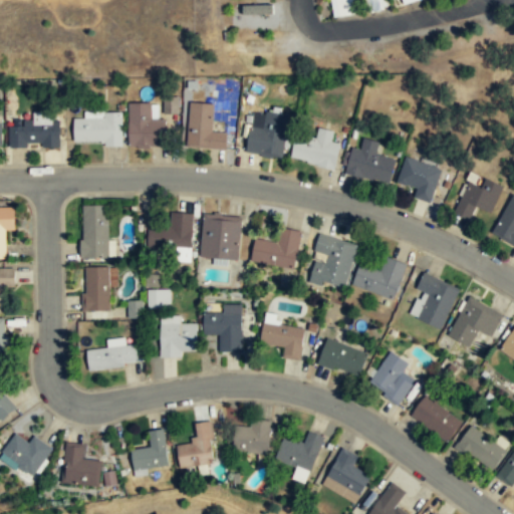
[(331,0),(334,18),(355,14),(352,0),(331,0)]
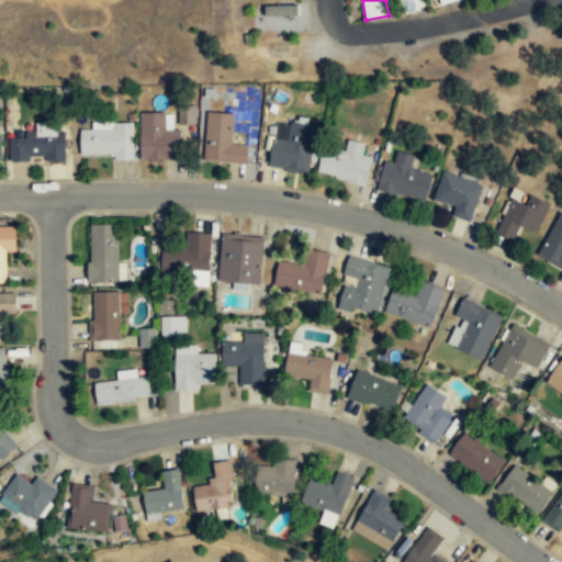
[(423,9),(420,0),(400,0),(403,13),(423,9)]
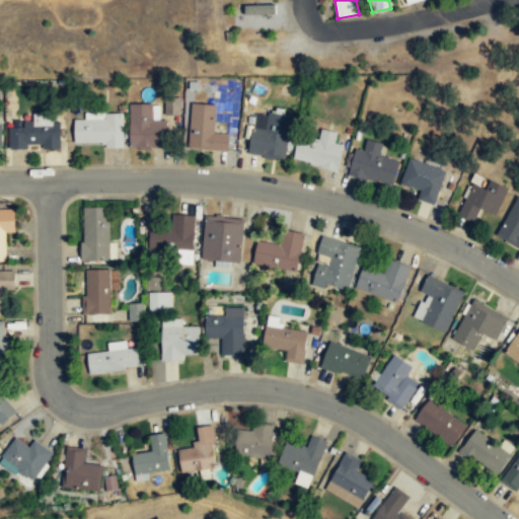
[(275,13),(275,4),(242,5),(242,14),(275,13)]
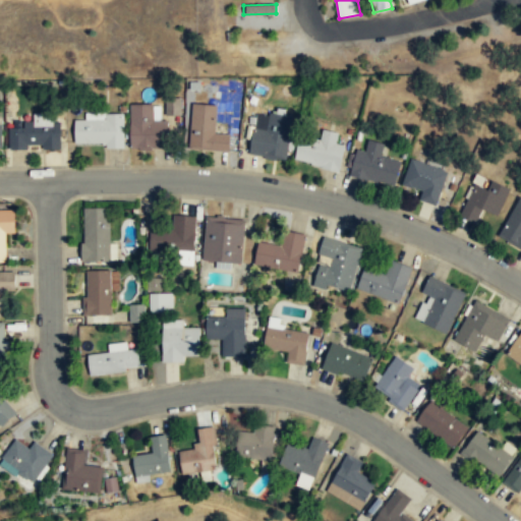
[(180,116),(180,98),(165,98),(165,116),(180,116)]
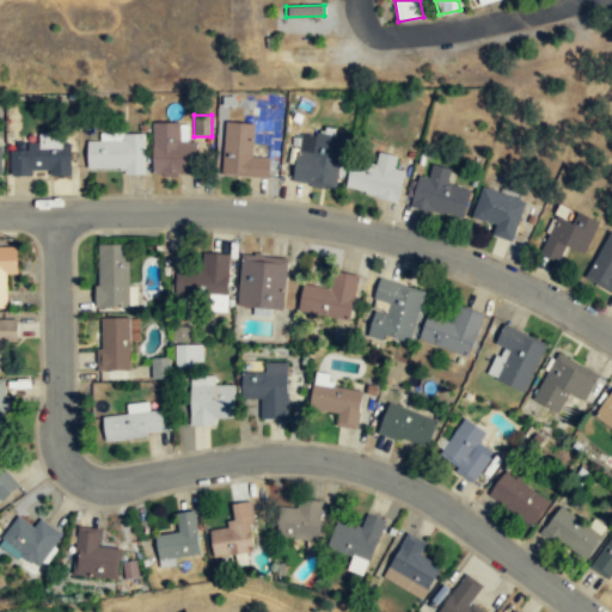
[(152,175),(191,175),(191,122),(152,122),(152,175)]
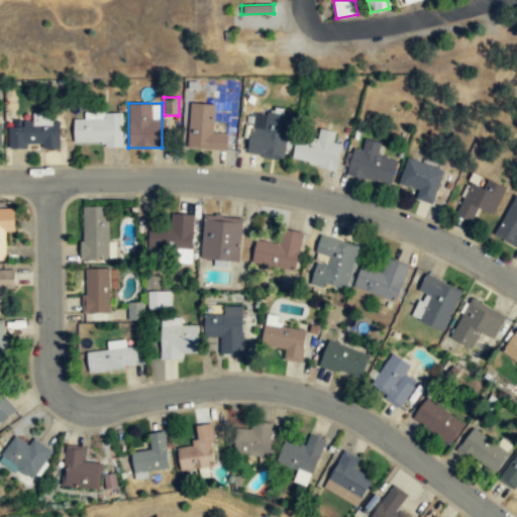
[(213,133),(214,105),(190,103),(187,148),(226,151),(228,134),(213,133)]
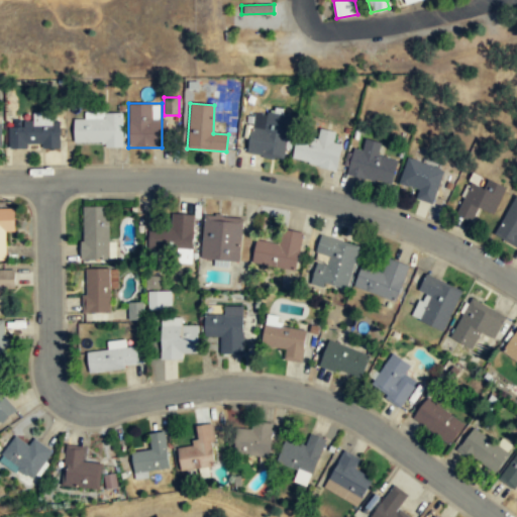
[(59,148),(59,112),(31,112),(31,120),(20,120),(20,126),(9,126),(9,148),(59,148)]
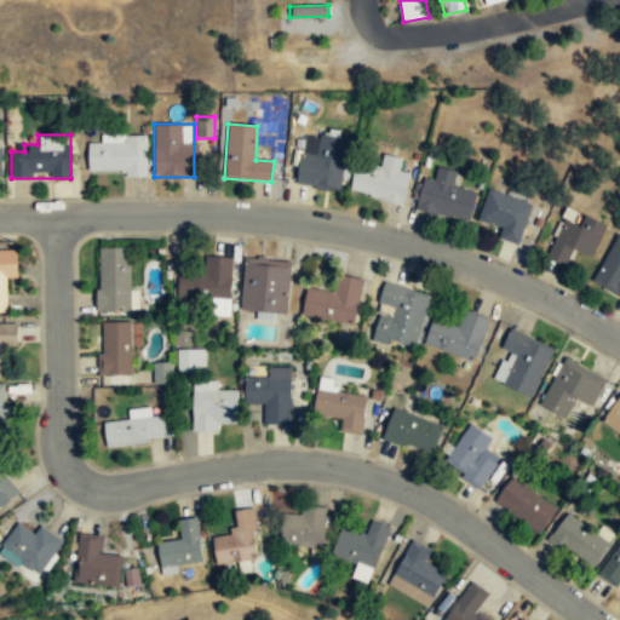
[(147,135),(99,135),(99,142),(89,142),(89,173),(147,173),(147,135)]
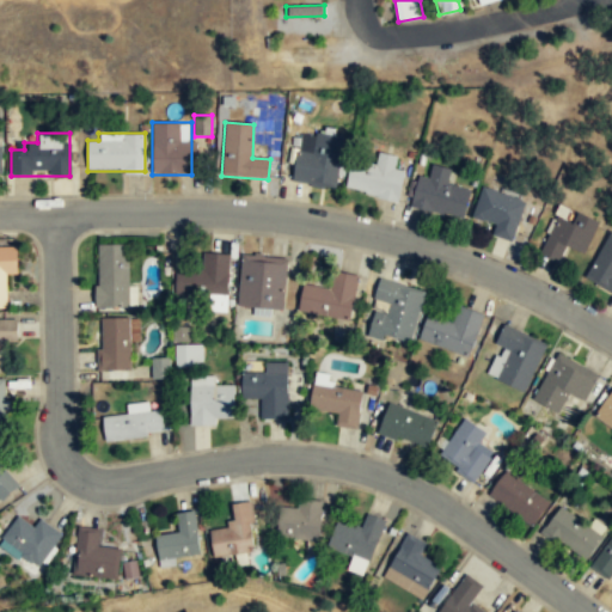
[(293,183),(334,189),(342,139),(301,133),(293,183)]
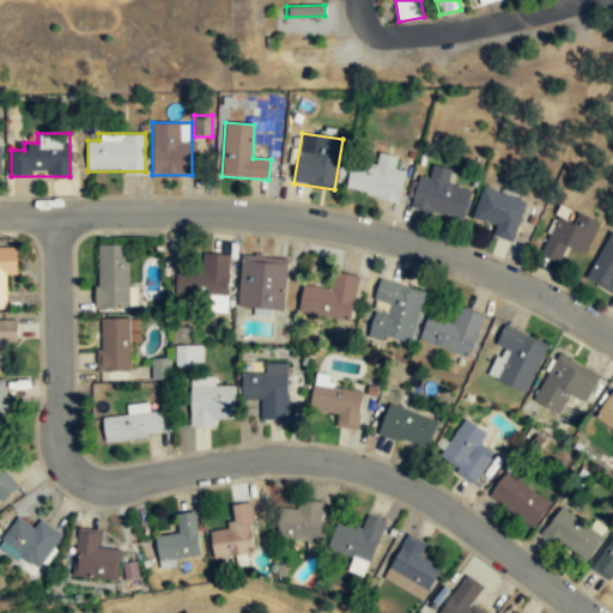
[(399,202),(405,171),(395,169),(398,157),(378,153),(376,167),(352,161),(346,192),(399,202)]
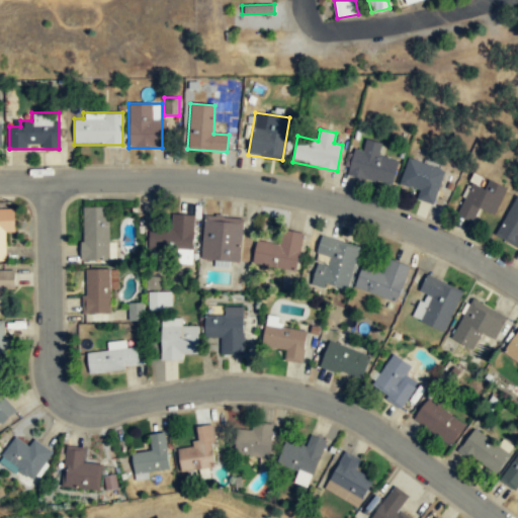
[(353,150),(347,176),(393,186),(398,161),(379,157),(382,144),(366,141),(363,152),(353,150)]
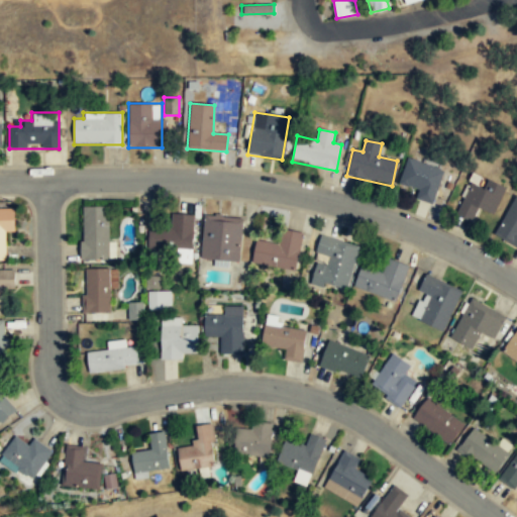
[(432,205),(443,171),(408,159),(399,185),(418,191),(416,200),(432,205)]
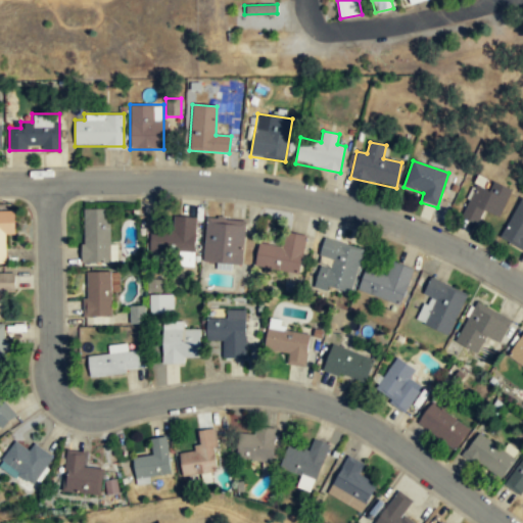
[(461,220),(477,226),(483,212),(500,219),(511,190),(492,183),(489,189),(475,184),(461,220)]
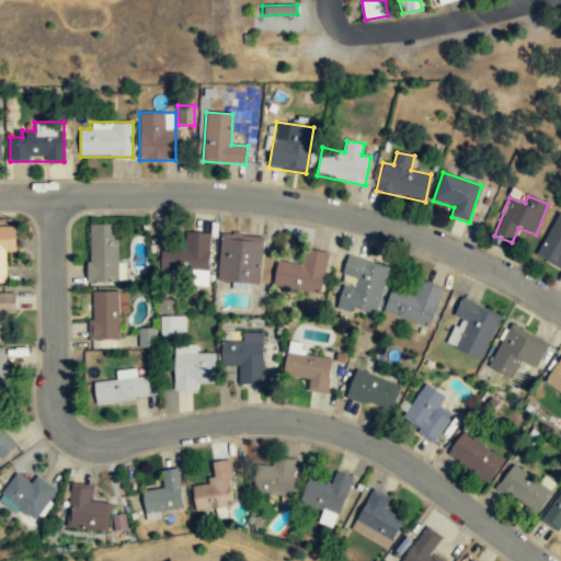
[(536,258),(560,270),(560,214),(536,258)]
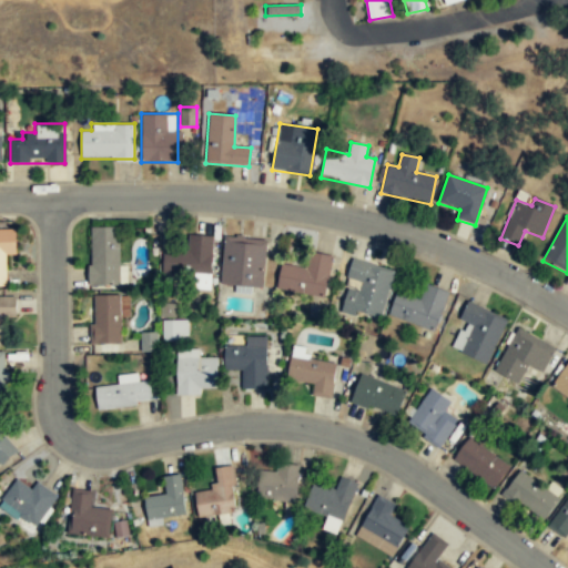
[(89,285),(120,285),(120,226),(89,226),(89,285)]
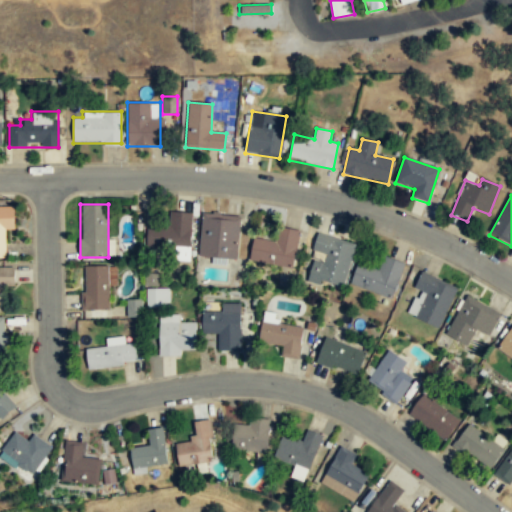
[(0,259),(5,259),(4,230),(14,230),(14,207),(0,207),(0,259)]
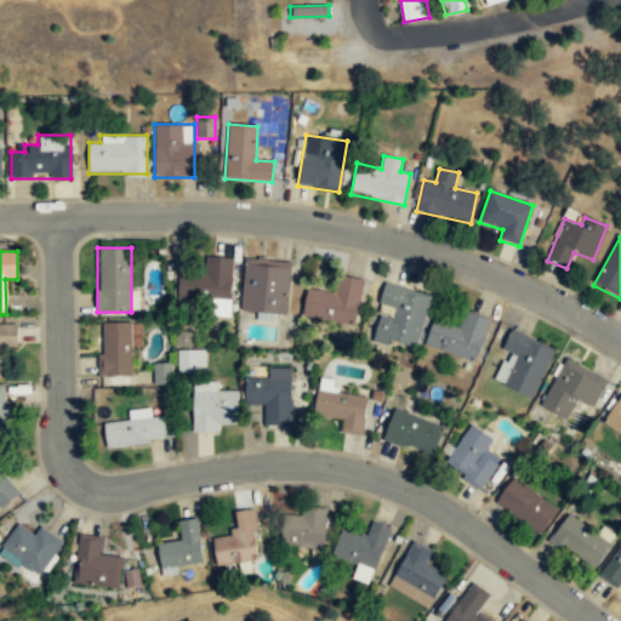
[(231,301),(232,258),(204,257),(204,275),(178,274),(178,300),(231,301)]
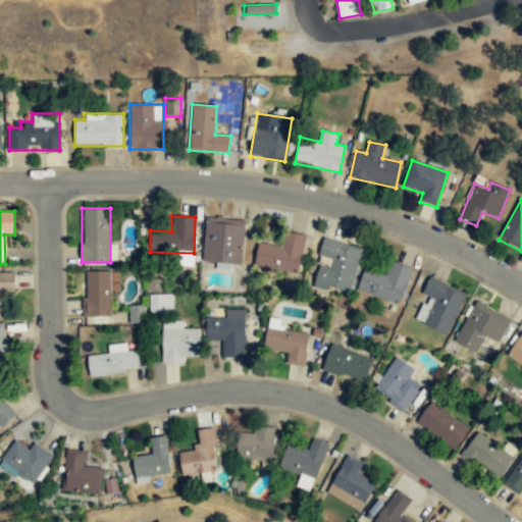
[(205,219),(202,262),(241,265),(244,221),(205,219)]
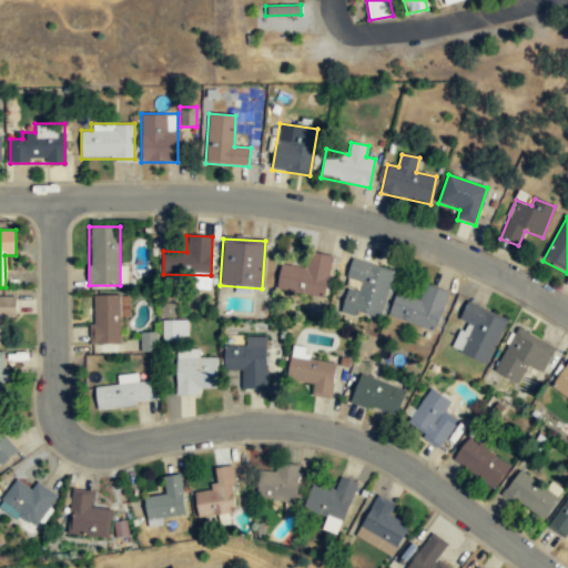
[(276,290),(324,298),(332,255),(308,252),(305,270),(281,265),(276,290)]
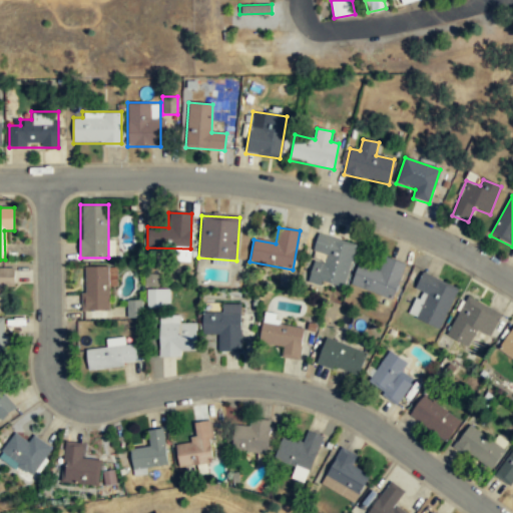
[(357,242),(317,234),(307,282),(347,290),(357,242)]
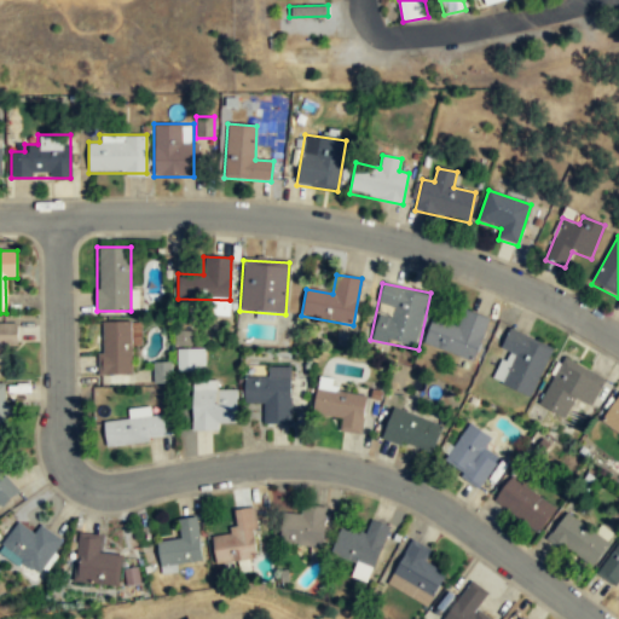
[(423,343),(473,362),(489,319),(463,310),(458,324),(434,314),(423,343)]
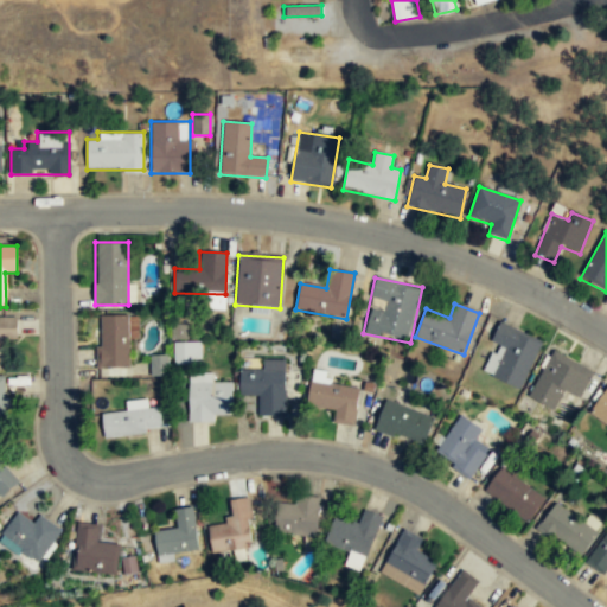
[(98,317),(98,369),(129,369),(129,317),(98,317)]
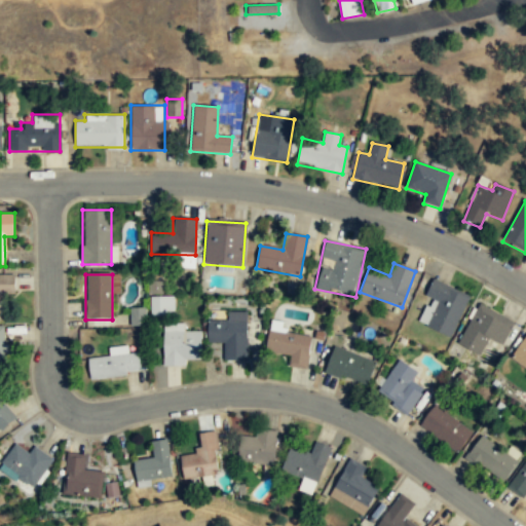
[(0,321),(1,321),(1,295),(13,295),(13,279),(0,279),(0,321)]
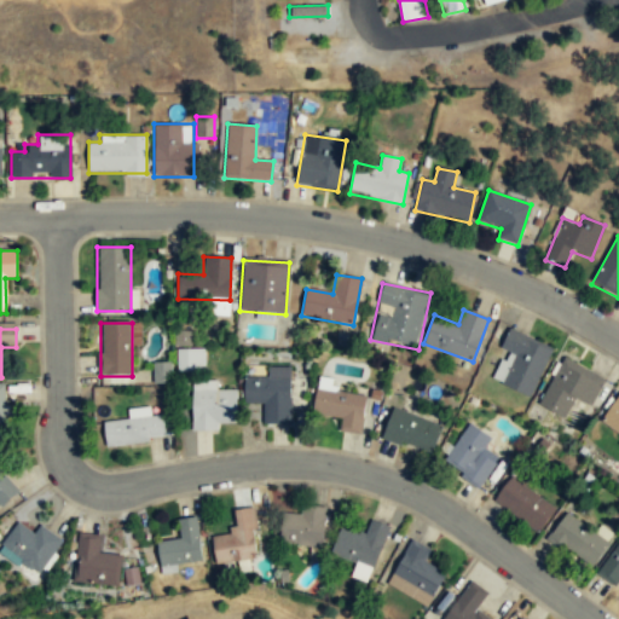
[(503,353),(492,381),(531,398),(553,348),(509,329),(499,352),(503,353)]
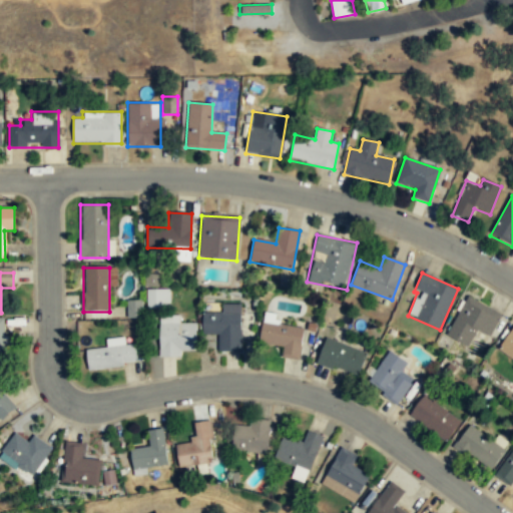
[(156,288),(156,274),(143,274),(143,287),(156,288)]
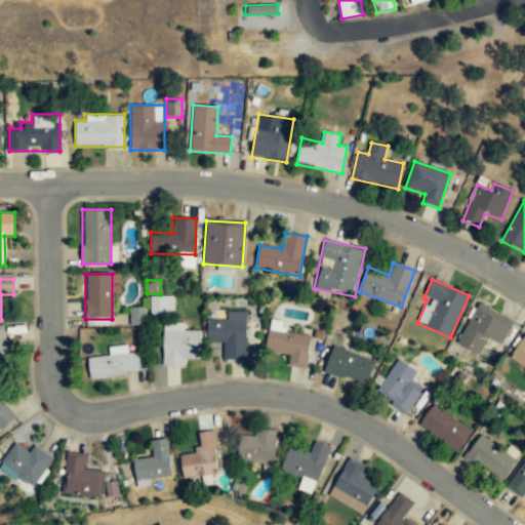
[(149,315),(172,314),(172,295),(148,296),(149,315)]
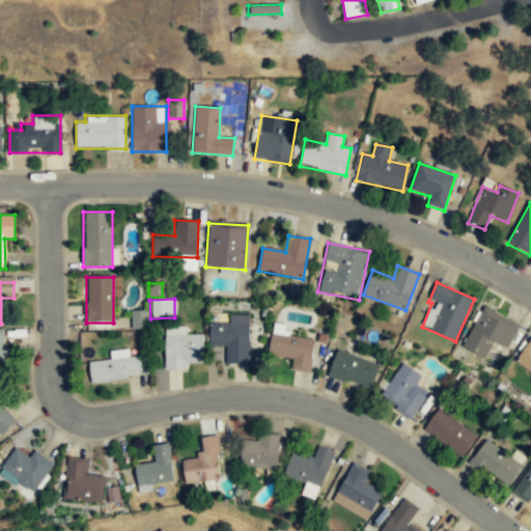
[(462,348),(484,360),(493,343),(506,350),(519,327),(483,308),(462,348)]
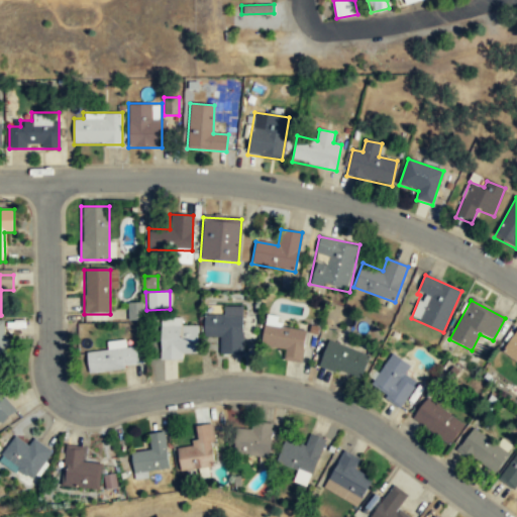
[(128,303),(128,321),(142,321),(142,303),(128,303)]
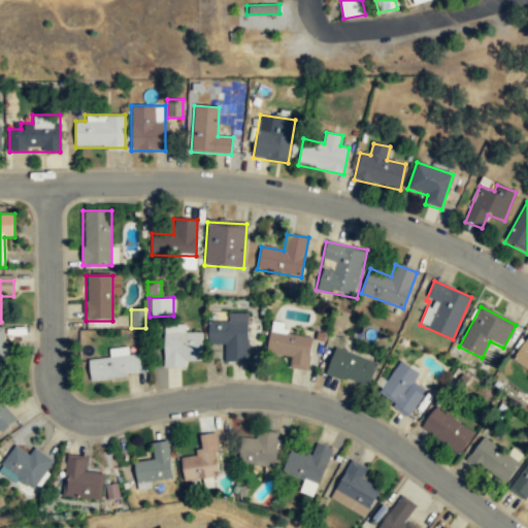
[(246,314),(227,314),(228,323),(208,323),(208,343),(225,343),(225,361),(248,361),(246,314)]
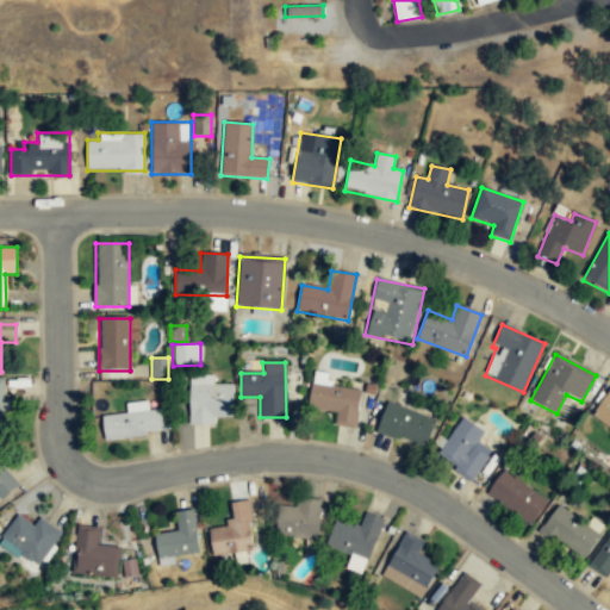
[(234,386),(213,386),(213,375),(190,375),(190,421),(234,421),(234,386)]
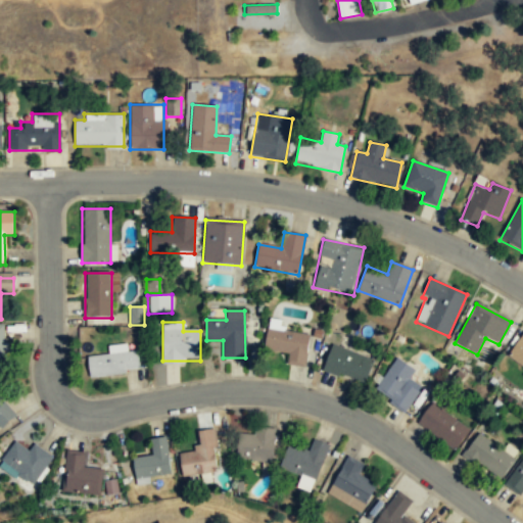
[(308,333),(268,328),(265,350),(288,353),(286,365),(304,367),(308,333)]
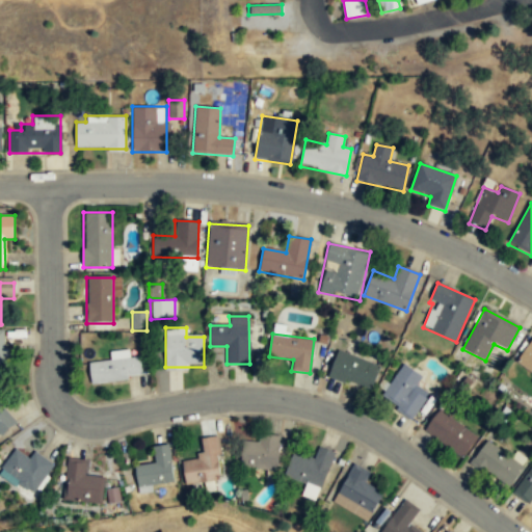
[(531,339),(514,365),(531,376),(531,339)]
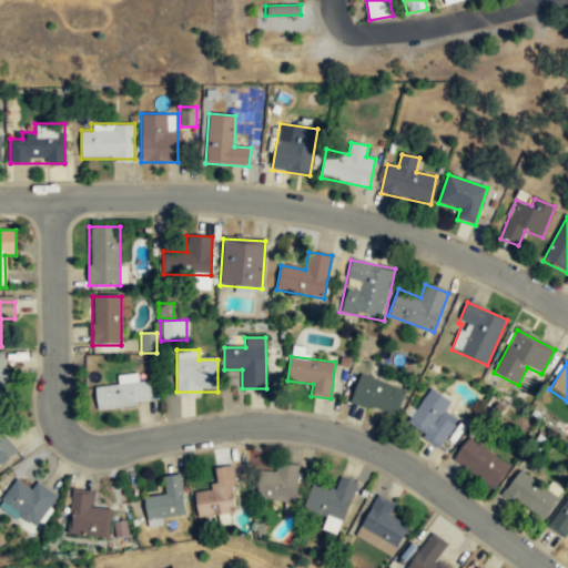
[(348,402),(366,408),(367,405),(395,415),(405,391),(359,373),(348,402)]
